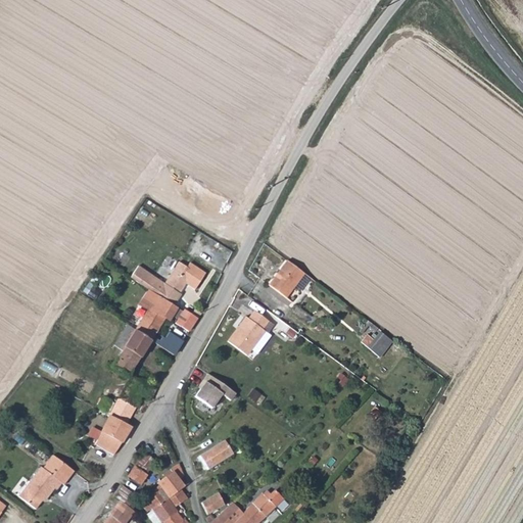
[(156,296),(172,307),(180,295),(179,293),(185,283),(195,289),(205,273),(189,264),(187,269),(178,263),(164,285),(138,267),(130,279),(150,292),(156,296)]
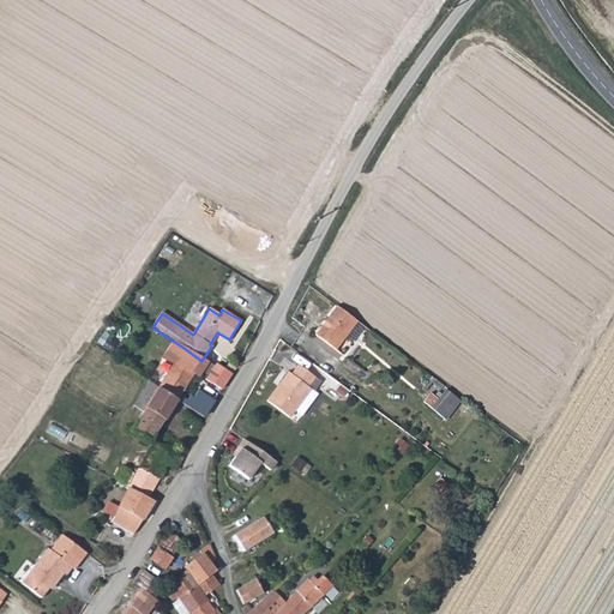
[(355,324),(335,308),(313,338),(333,353),(342,342),(355,324)]
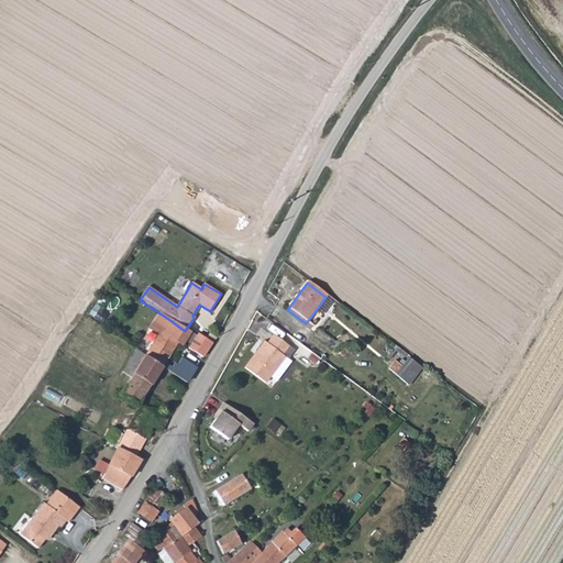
[(331,300),(326,297),(313,313),(319,318),(331,300)]
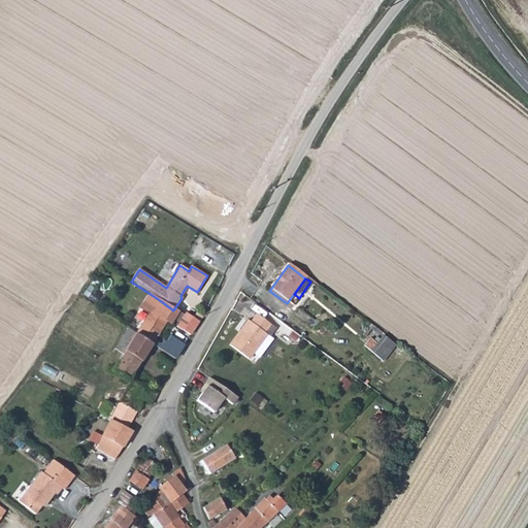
[(136,334),(153,344),(166,323),(168,319),(173,310),(158,299),(152,295),(143,306),(151,311),(136,334)]
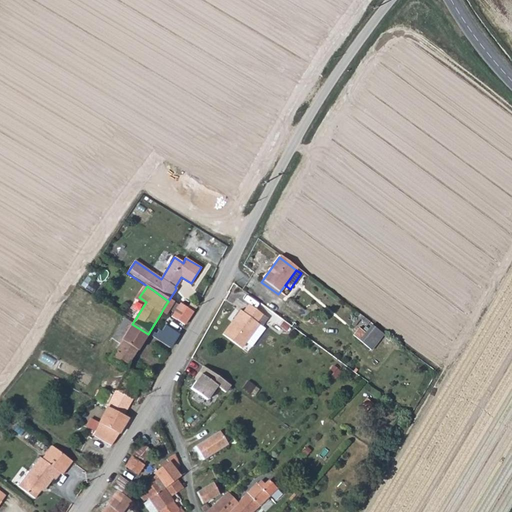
[(171,316),(175,319),(185,326),(196,306),(185,299),(182,304),(179,302),(176,306),(172,315),(171,316)]
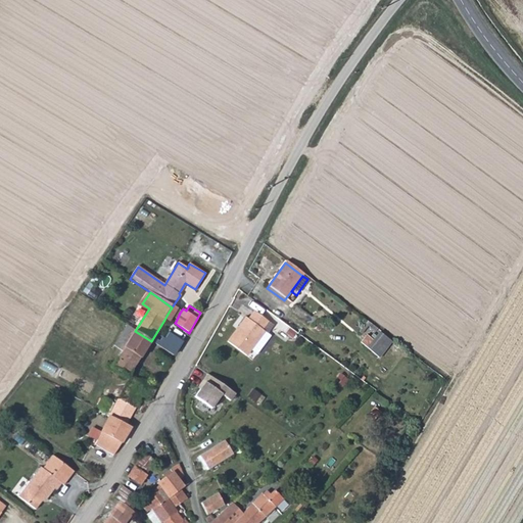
[(172,307),(167,316),(170,318),(176,322),(180,313),(172,307)]
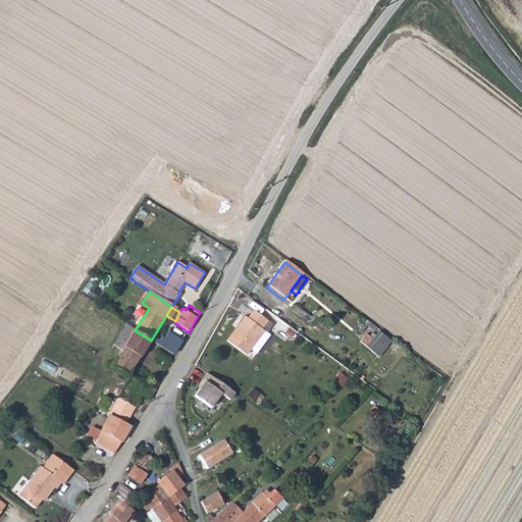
[(244,314),(226,338),(245,353),(250,346),(263,328),(261,326),(267,318),(252,308),(247,316),(244,314)]
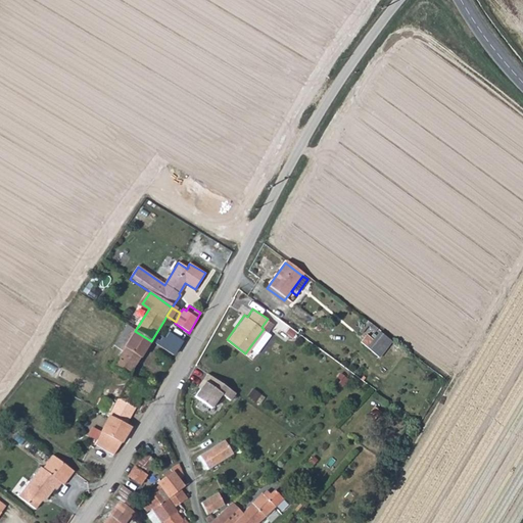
[(114,344),(123,349),(125,347),(135,331),(128,327),(127,326),(114,344)]
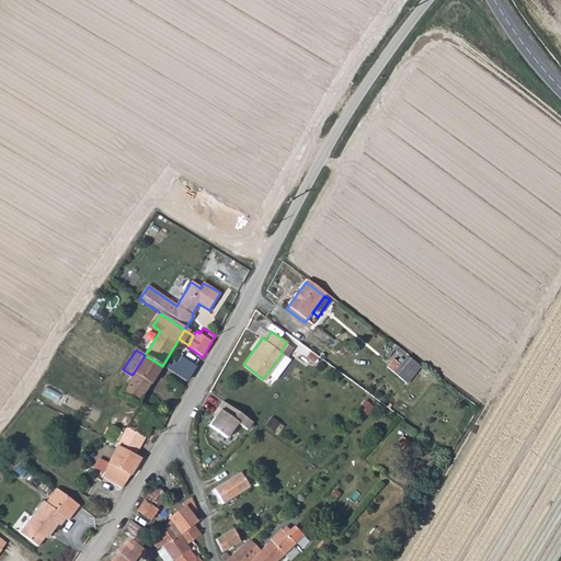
[(288,356),(283,353),(268,371),(274,376),(288,356)]
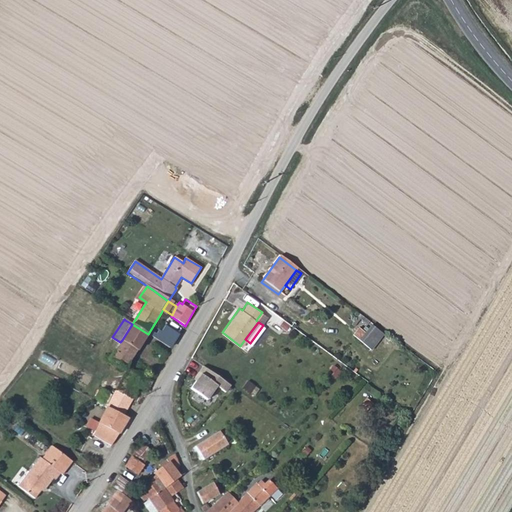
[(122,340),(138,350),(148,334),(132,324),(122,340)]
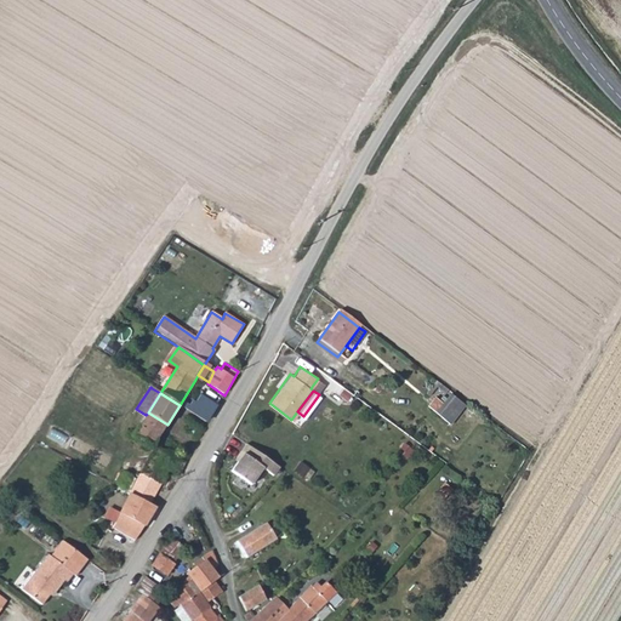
[(444,405),(438,414),(453,425),(467,405),(453,394),(444,405)]
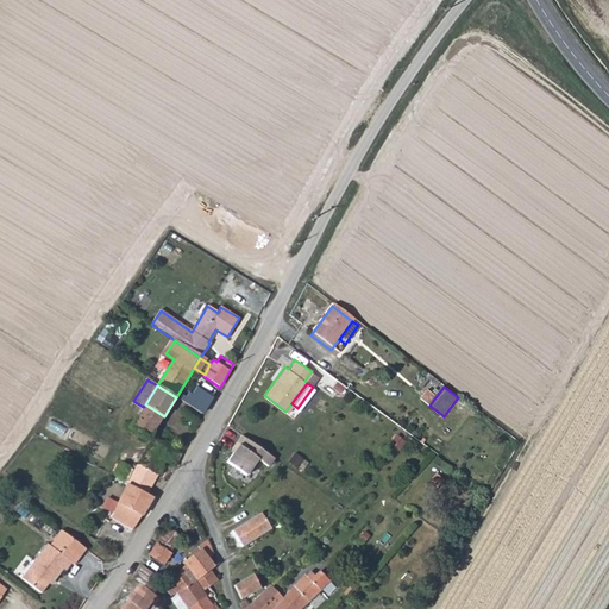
[(421,401),(429,406),(435,397),(427,391),(421,401)]
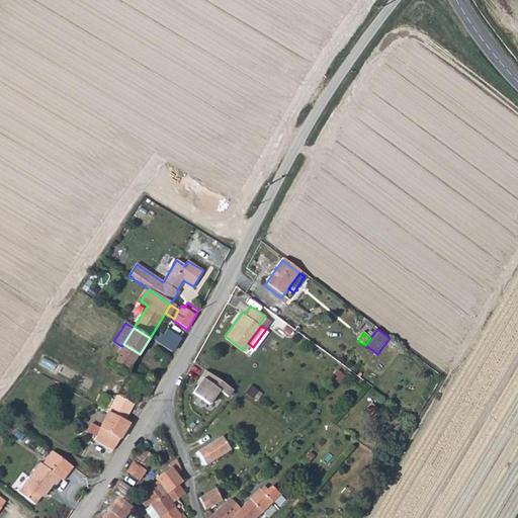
[(110,363),(126,373),(140,354),(123,344),(121,346),(110,363)]
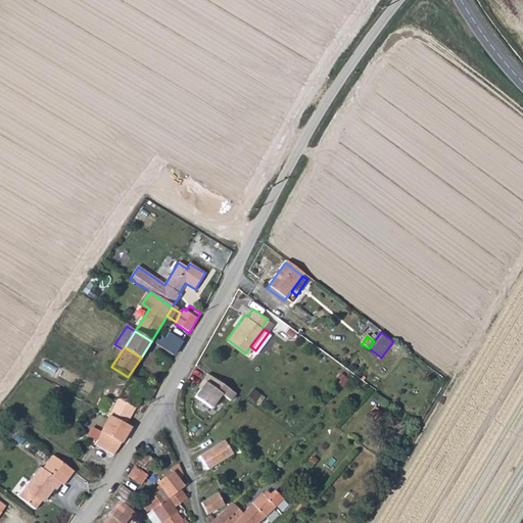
[(210,408),(219,394),(229,400),(234,392),(203,373),(190,394),(210,408)]
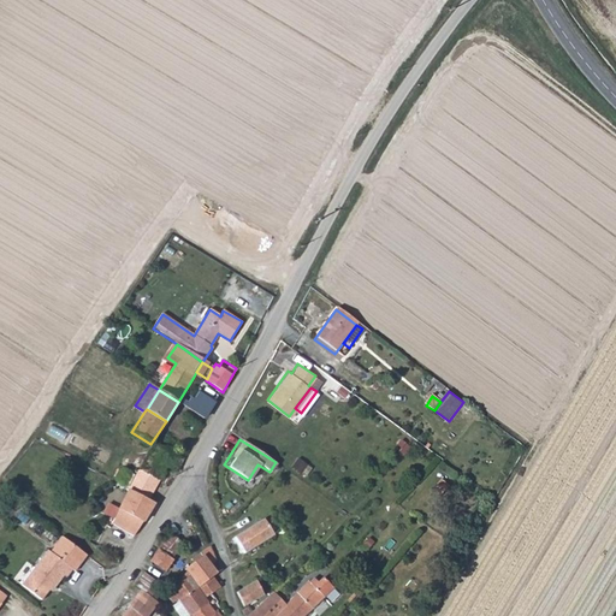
[(147,455),(169,467),(175,455),(157,445),(150,449),(147,455)]
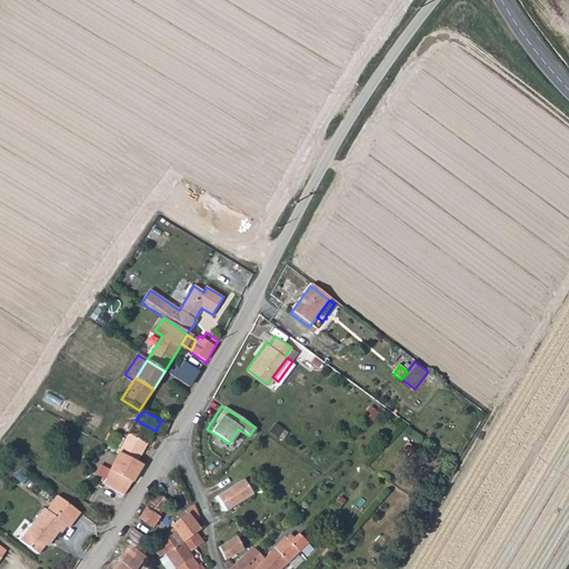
[(138,462),(156,431),(136,420),(128,433),(118,452),(138,462)]
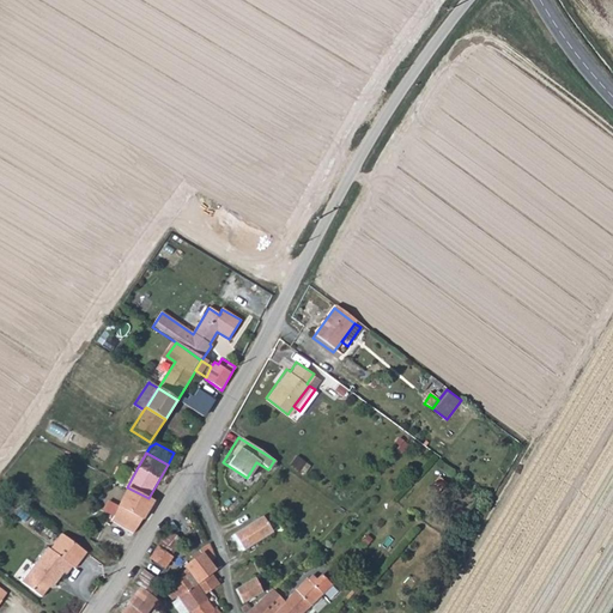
[(182,457),(174,453),(168,465),(177,469),(182,457)]
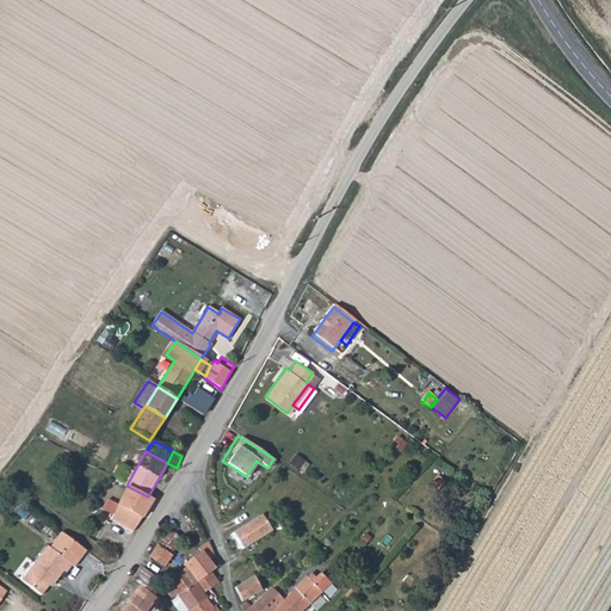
[(148,497),(127,486),(110,520),(135,531),(152,498),(148,497)]
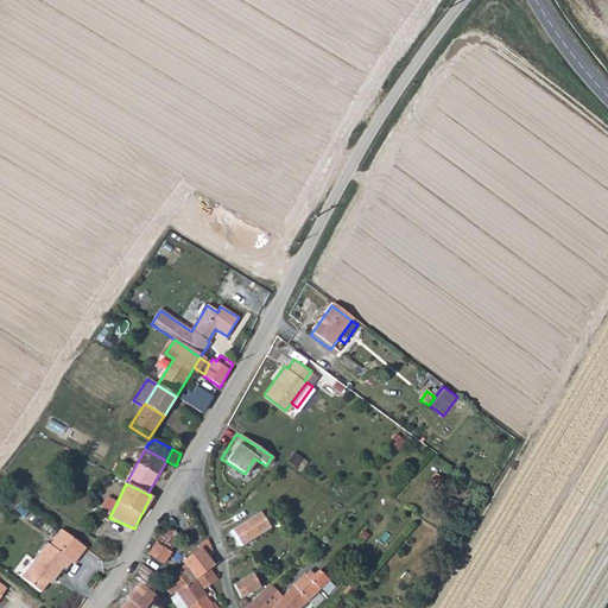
[(240,524),(230,530),(241,546),(270,529),(260,512),(240,524)]
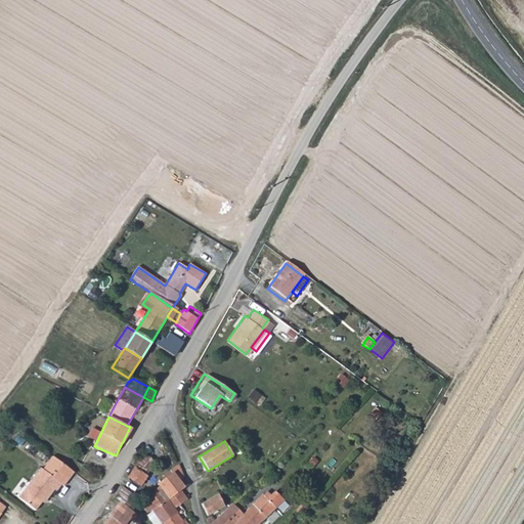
[(147,473),(156,462),(144,452),(136,465),(147,473)]
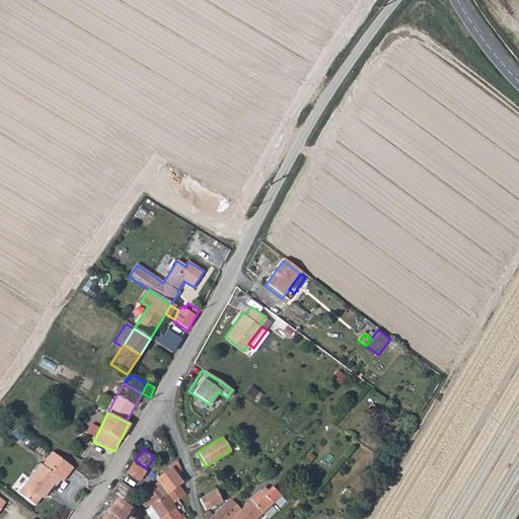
[(73,469),(52,453),(42,466),(41,465),(18,495),(34,507),(43,496),(46,498),(53,487),(55,489),(60,482),(63,484),(73,469)]
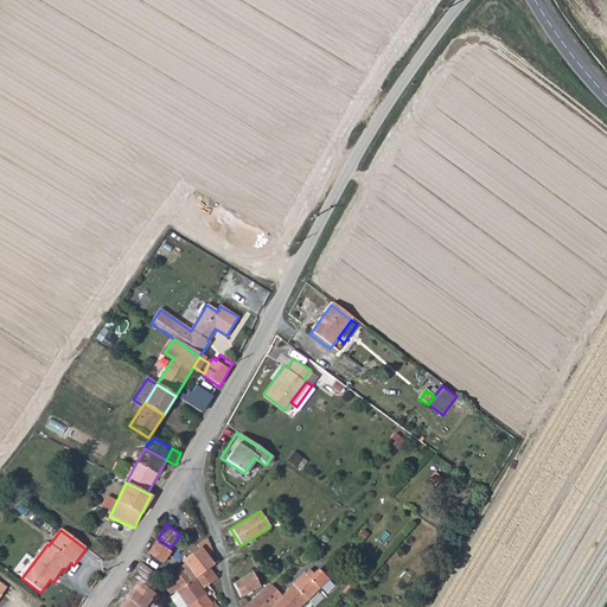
[(186,566),(202,588),(212,580),(218,576),(210,566),(213,563),(208,556),(215,550),(208,536),(198,544),(198,547),(183,560),(186,566)]
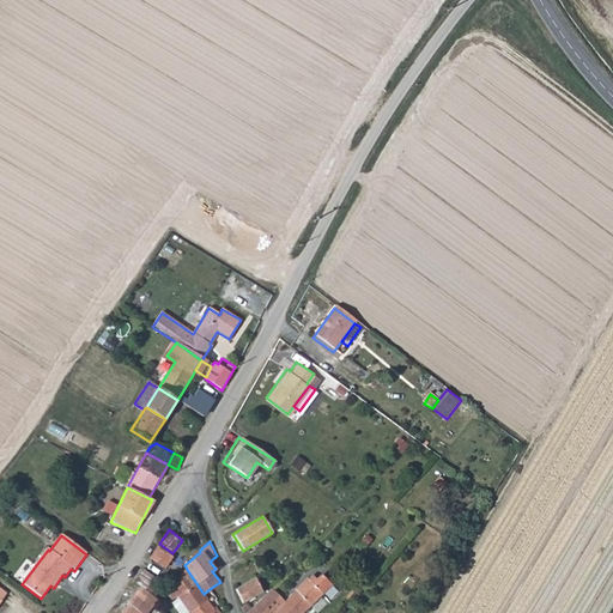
[(164,568),(173,556),(158,546),(150,558),(164,568)]
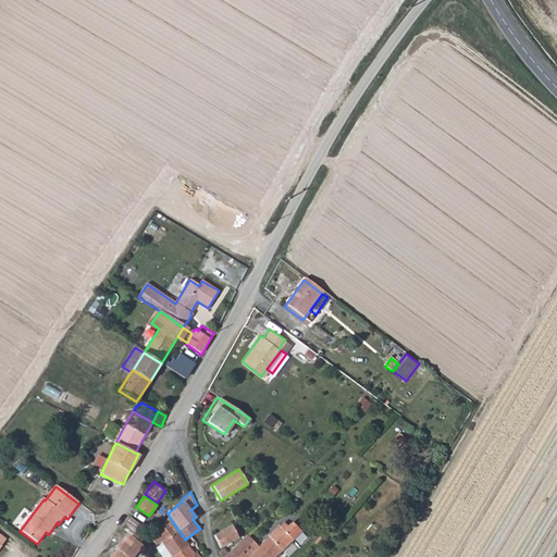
[(122,529),(131,535),(138,522),(131,516),(122,529)]
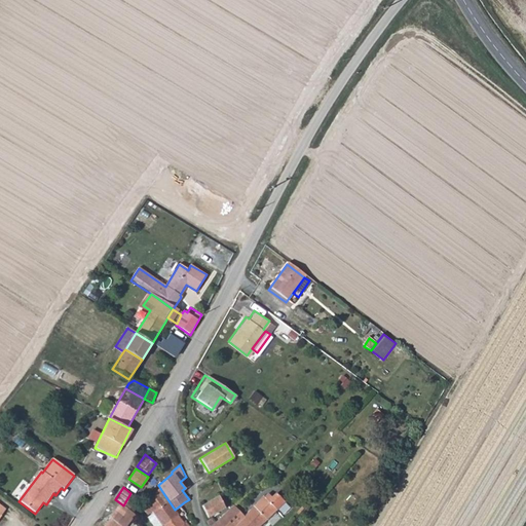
[(161,490),(145,502),(161,525),(177,514),(175,510),(161,490)]
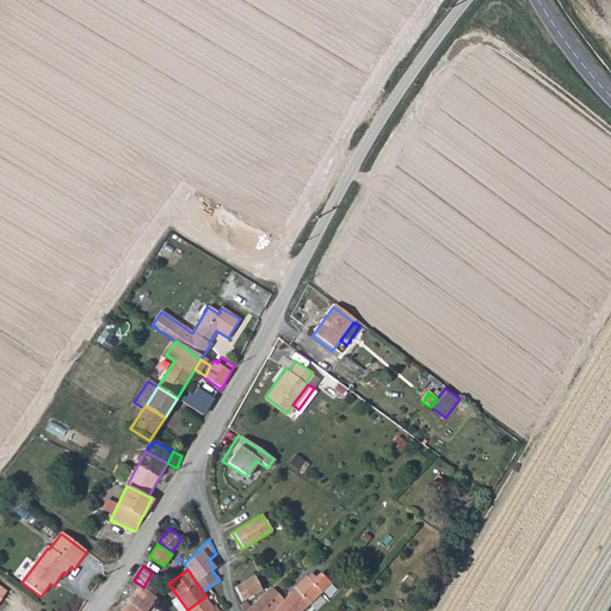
[(283,599),(295,610),(301,610),(331,582),(321,572),(315,578),(312,573),(307,578),(306,575),(283,599)]
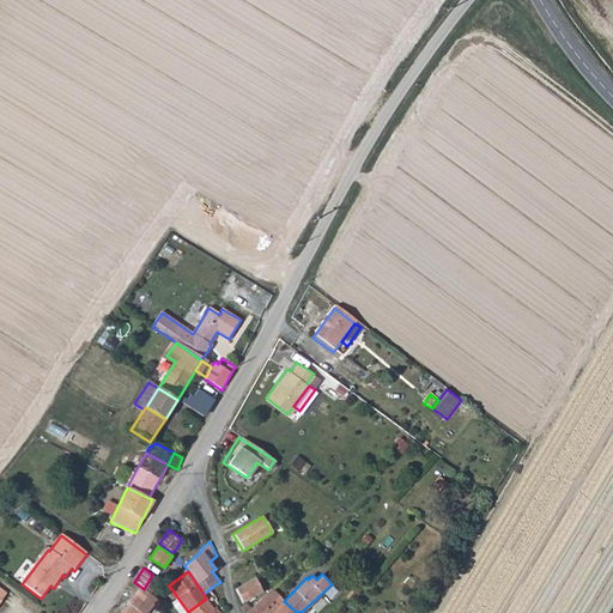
[(237,590),(242,602),(259,594),(262,592),(254,576),(250,578),(250,580),(236,588),(237,590)]
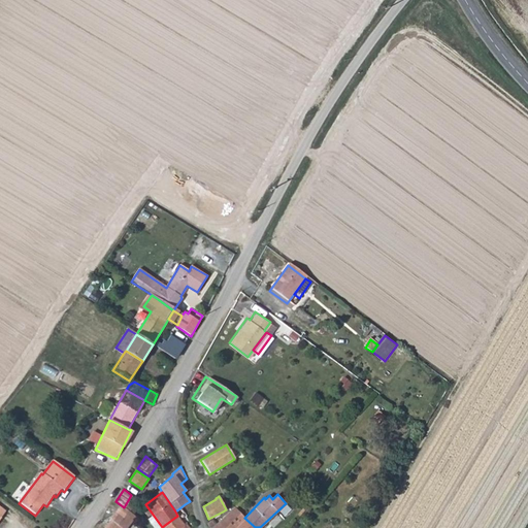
[(112,506),(117,510),(104,527),(105,527),(126,527),(136,517),(124,507),(116,501),(112,506)]
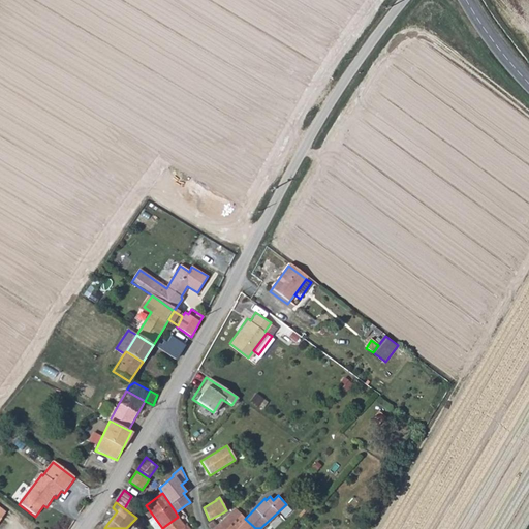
[(162,528),(187,528),(186,528),(184,524),(189,520),(185,514),(188,510),(185,505),(176,512),(178,517),(162,528)]
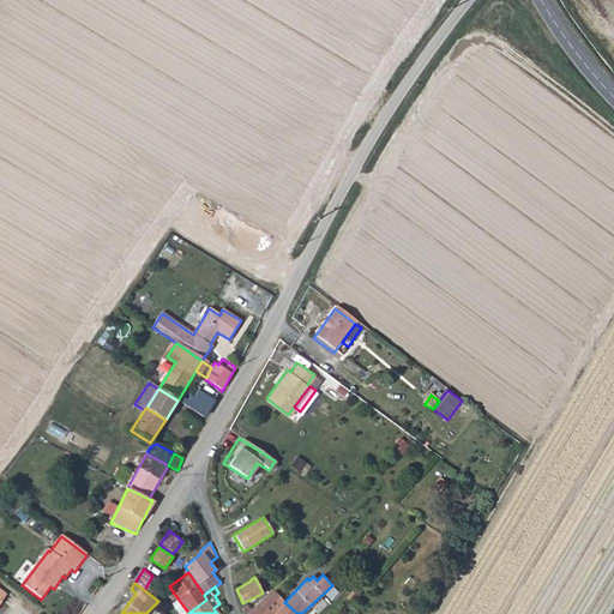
[(296,613),(284,602),(278,597),(271,590),(251,608),(247,602),(242,605),(240,608),(245,613),(296,613)]
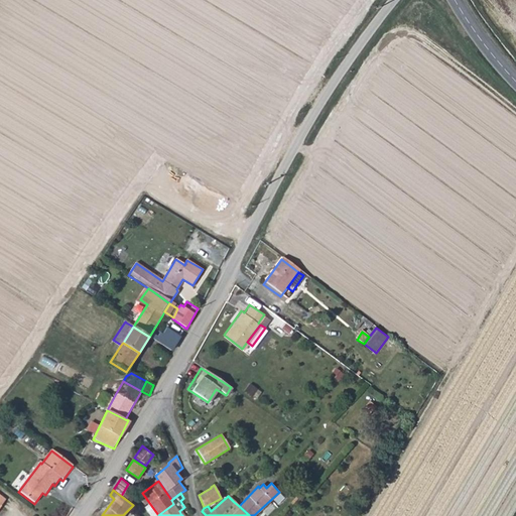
All buildings are outlined.
